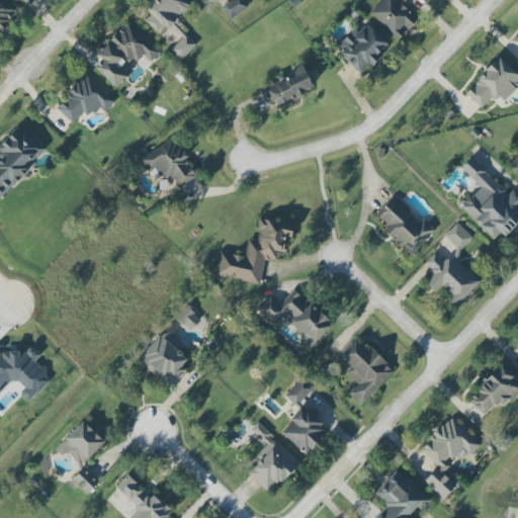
[(0,0),(0,26),(15,10),(3,0),(0,0)]
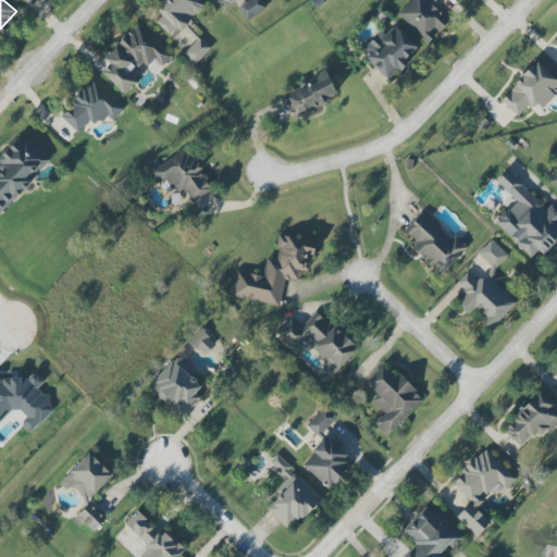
[(169,35),(175,27),(181,31),(203,5),(197,0),(162,0),(155,10),(162,16),(157,23),(169,35)]
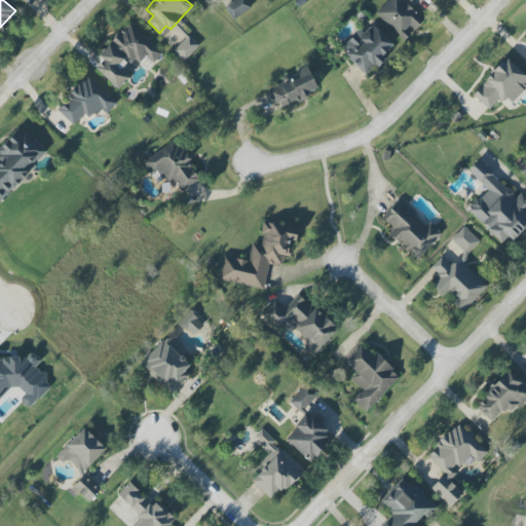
[(251,7),(246,0),(224,0),(220,3),(232,21),(251,7)]
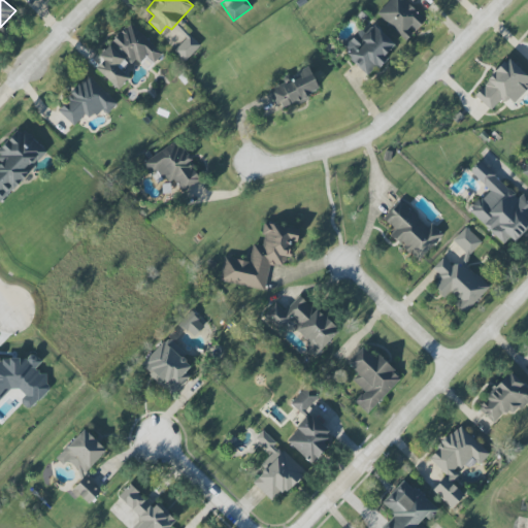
[(425,20),(409,4),(413,0),(390,0),(376,14),(405,41),(414,32),(425,20)]
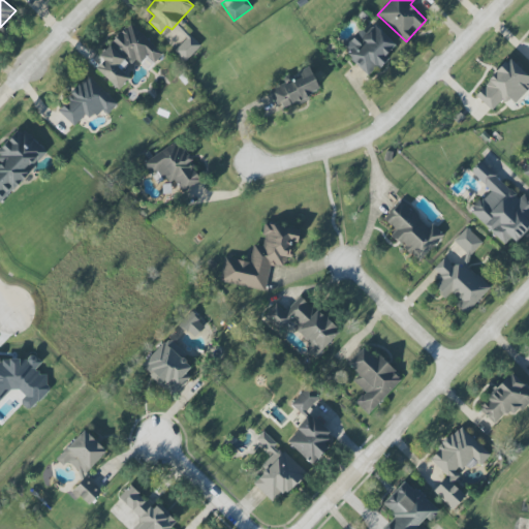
[(395,45),(372,22),(345,47),(351,53),(347,56),(367,79),(389,59),(384,55),(395,45)]
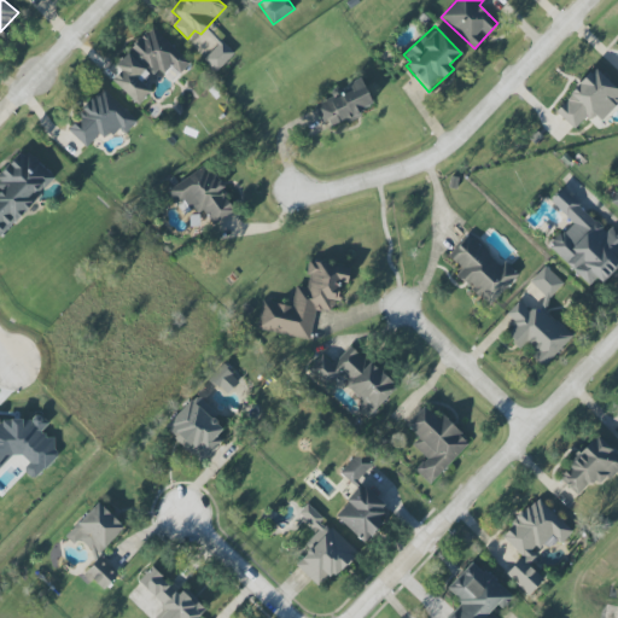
[(138,105),(151,92),(138,79),(146,70),(156,79),(169,64),(179,74),(190,64),(152,27),(114,65),(121,71),(112,80),(138,105)]
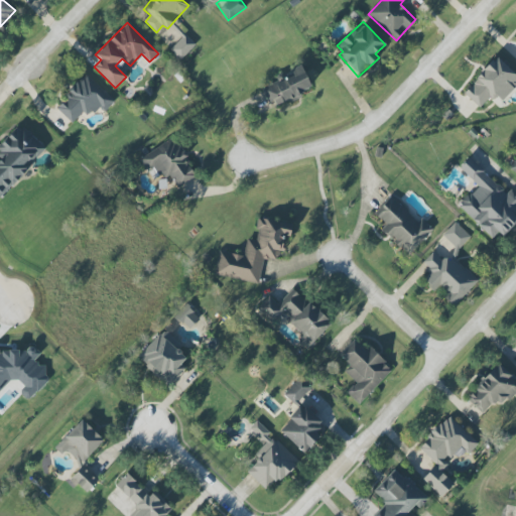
[(196,44),(184,34),(169,50),(181,60),(196,44)]
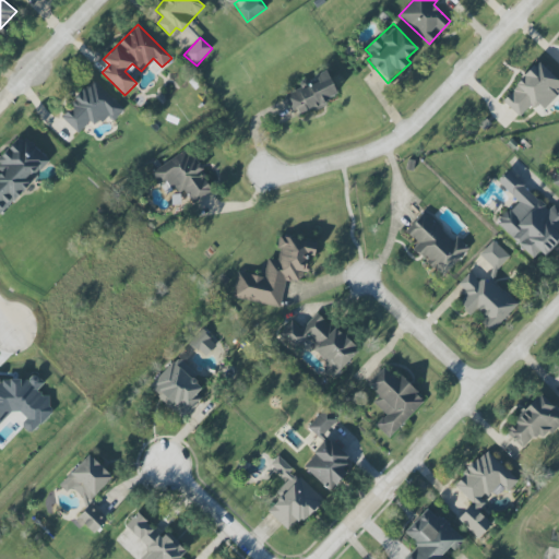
[(543,110),(558,93),(558,81),(537,61),(501,99),(521,118),(535,103),(543,110)]
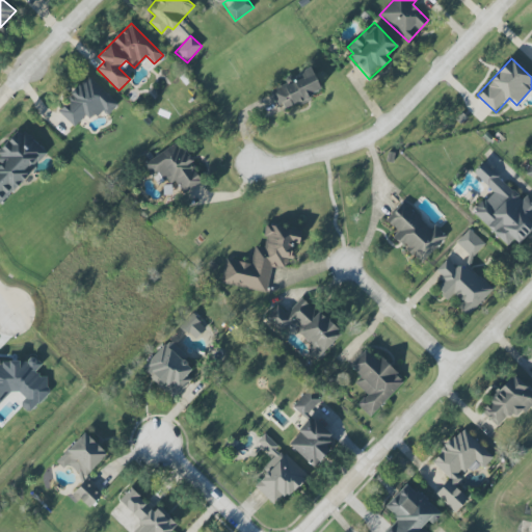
[(284,109),(321,92),(311,67),(284,78),(287,84),(269,91),(275,106),(282,103),(284,109)]
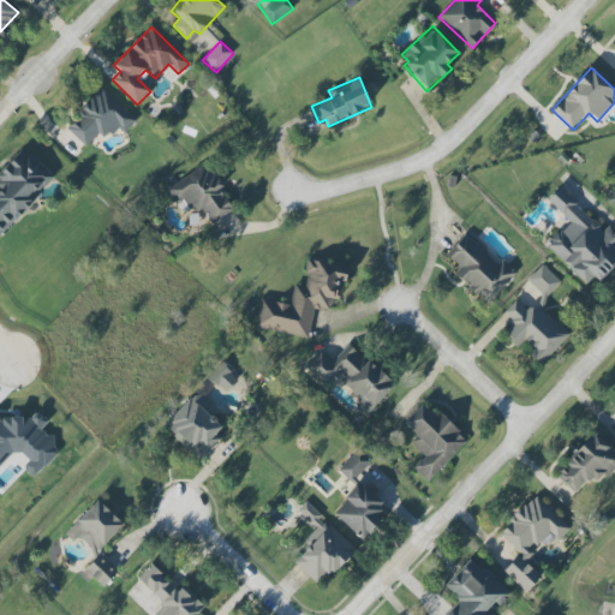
[(85,147),(99,133),(106,139),(117,127),(124,133),(136,120),(101,88),(81,109),(83,112),(67,130),(85,147)]
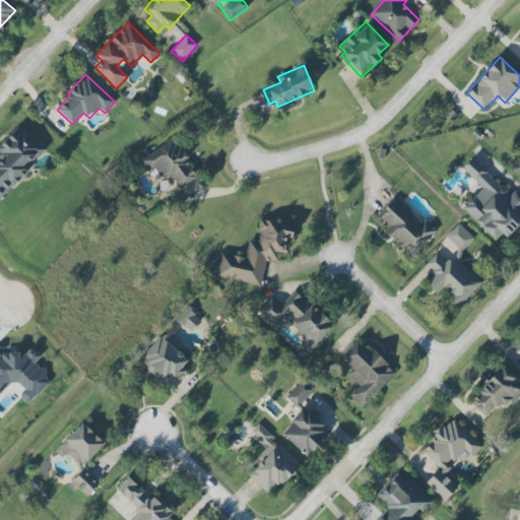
[(0,196),(47,151),(24,128),(0,151),(0,196)]
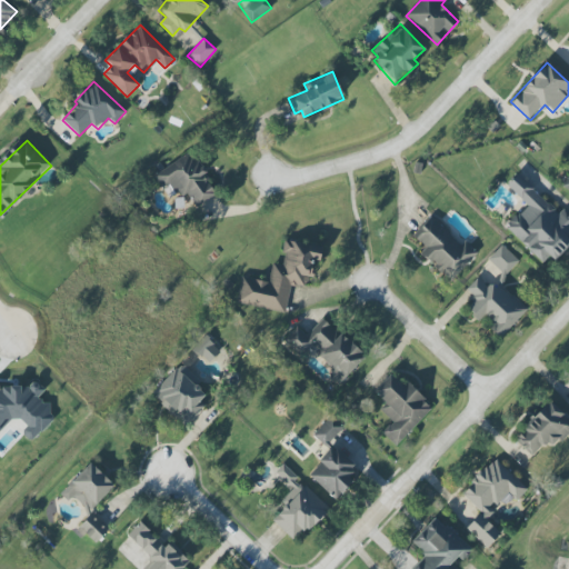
[(217,195),(191,151),(153,175),(163,192),(172,188),(179,199),(189,193),(197,207),(217,195)]
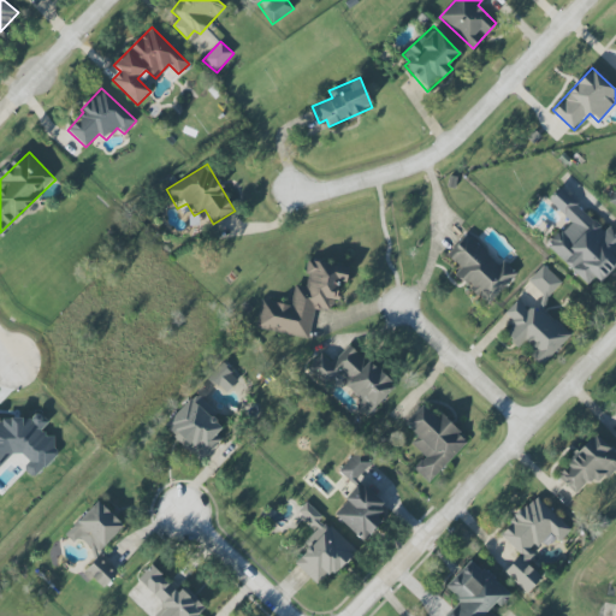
[(586,285),(594,277),(600,282),(615,265),(615,259),(612,256),(615,252),(615,231),(610,225),(604,231),(561,188),(549,200),(570,221),(548,244),(586,285)]
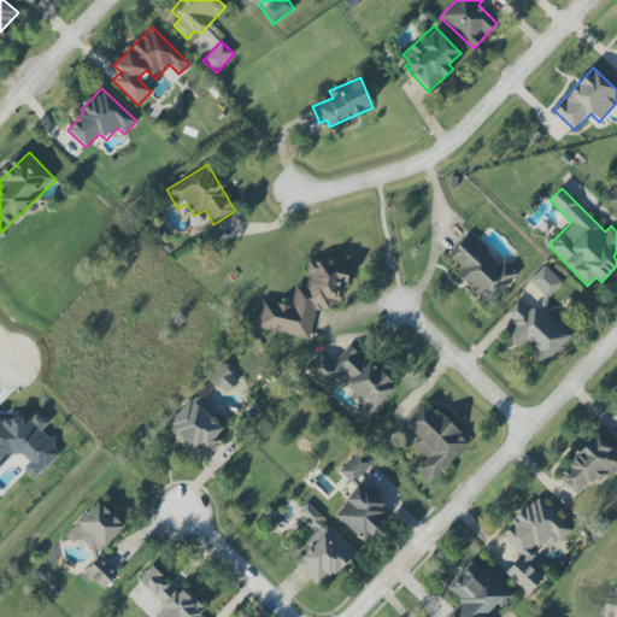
[(517,274),(504,260),(499,265),(466,235),(447,256),(460,268),(454,275),(488,306),(517,274)]
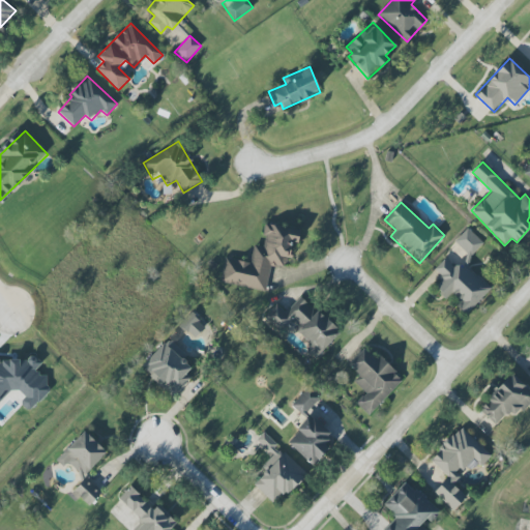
[(265,291),(270,265),(284,267),(286,258),(289,259),(292,243),(297,244),(299,231),(265,224),(261,246),(254,245),(249,263),(225,258),(219,283),(265,291)]
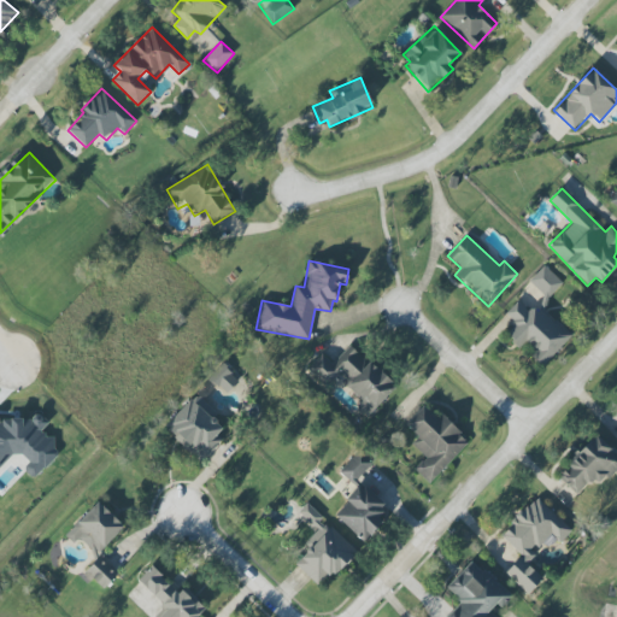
[(563,283),(544,265),(529,281),(548,299),(563,283)]
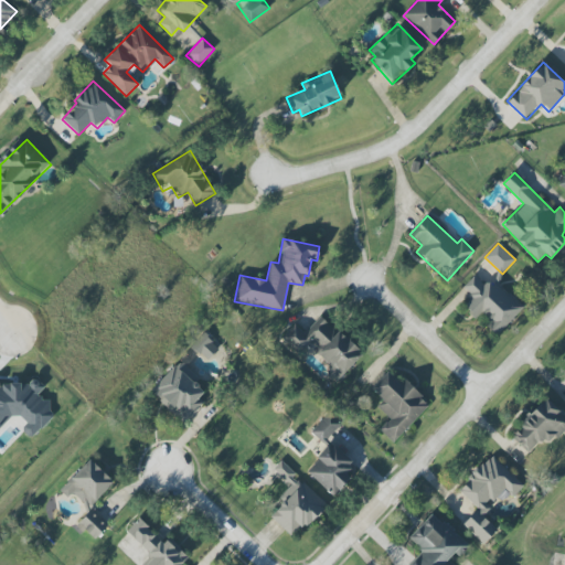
[(497,334),(520,311),(480,270),(461,289),(468,296),(461,302),(478,319),(480,317),(497,334)]
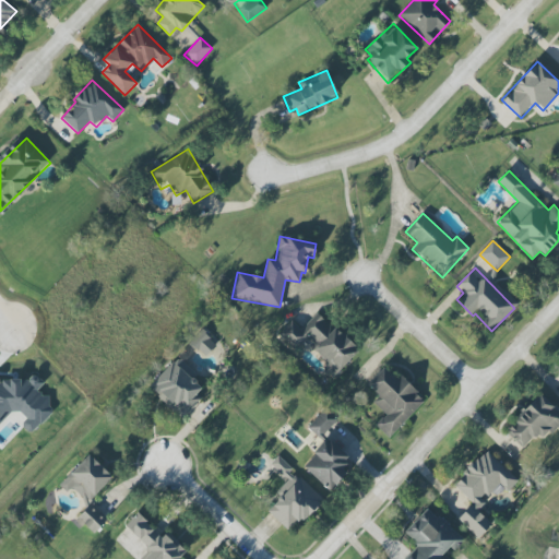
[(332,378),(358,352),(319,312),(300,330),(292,321),(278,334),(295,351),(305,340),(329,363),(323,368),(332,378)]
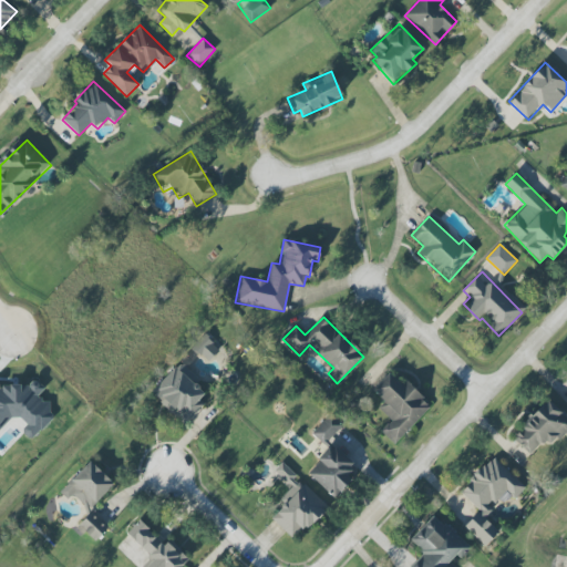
[(218,352),(209,340),(196,350),(205,362),(218,352)]
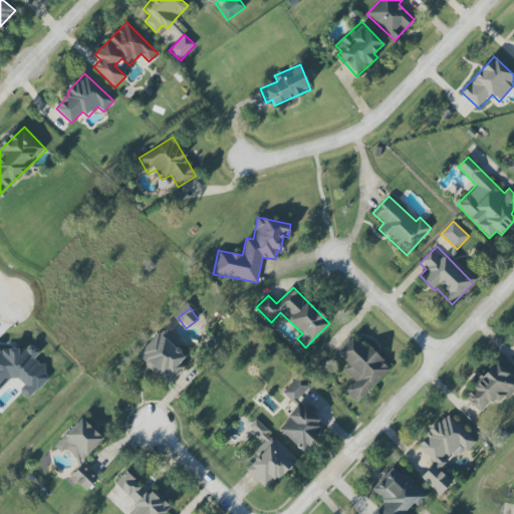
[(185,357),(172,342),(175,339),(165,329),(138,355),(165,384),(183,366),(179,362),(185,357)]
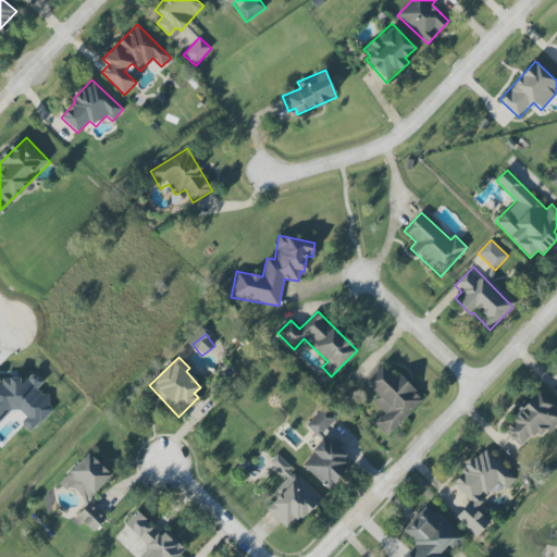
[(387,437),(423,398),(398,374),(394,379),(382,367),(366,383),(379,396),(373,403),(383,412),(373,423),(387,437)]
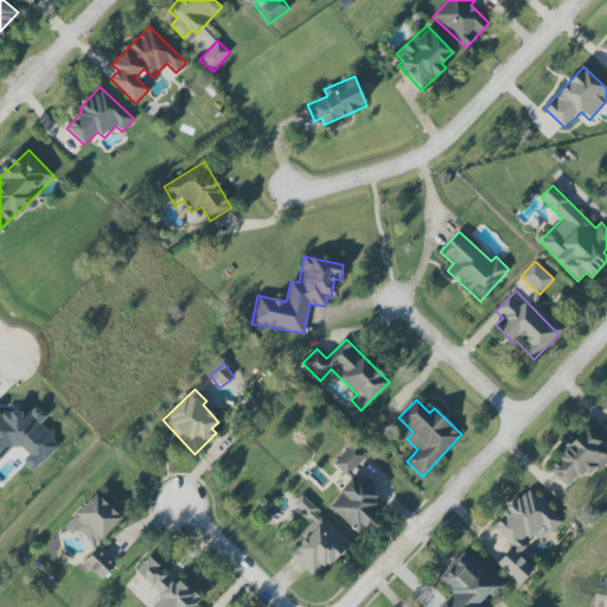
[(0,460),(16,443),(29,457),(24,462),(33,472),(61,443),(40,423),(48,416),(36,404),(24,417),(13,407),(2,417),(0,414),(0,460)]
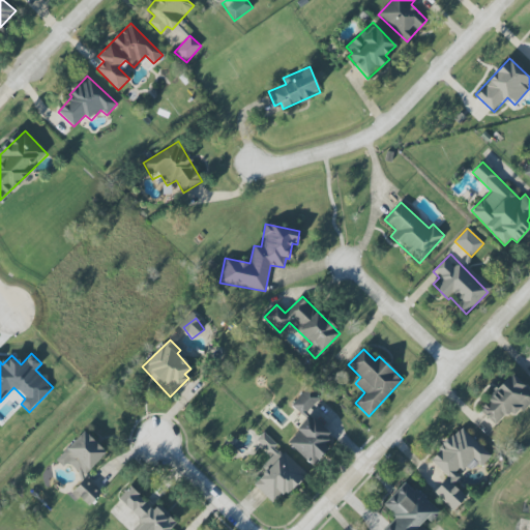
[(529,390),(511,374),(478,409),(495,425),(507,412),(513,418),(526,405),(529,408),(529,390)]
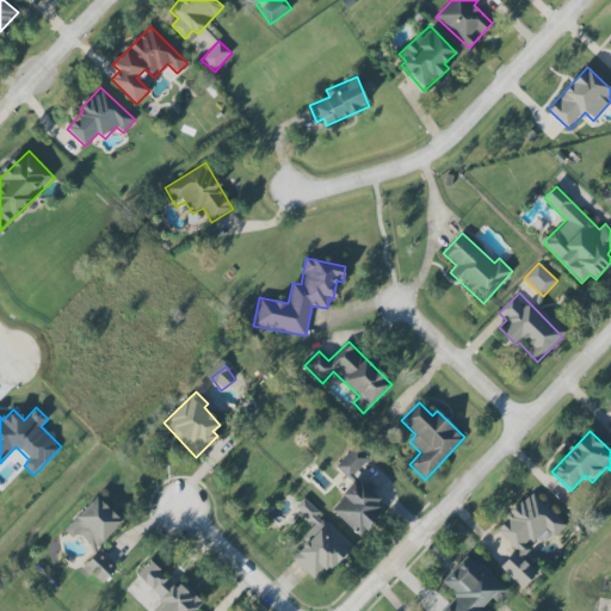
[(335,468),(353,482),(331,508),(363,536),(380,517),(372,511),(383,498),(356,474),(369,457),(355,445),(335,468)]
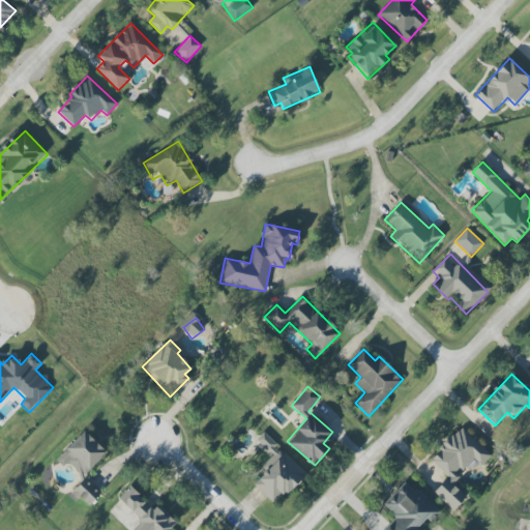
[(490,454),(461,427),(429,459),(447,477),(434,492),(452,510),(466,497),(453,483),(460,477),(457,473),(464,466),(471,473),(490,454)]
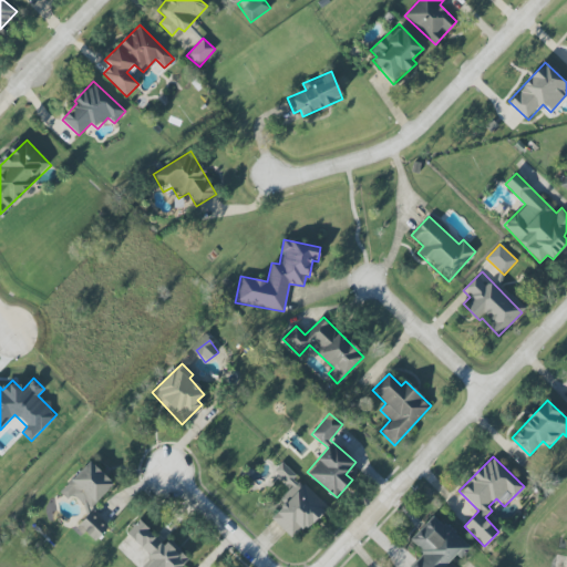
[(68,500),(72,495),(89,511),(114,484),(90,461),(60,493),(68,500)]
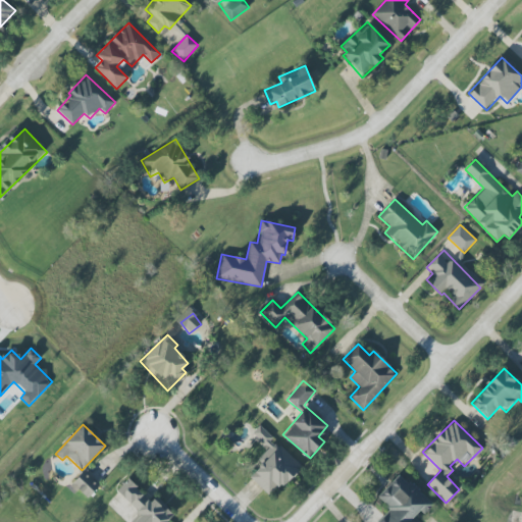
[(270,498),(301,467),(271,438),(272,437),(260,425),(252,433),(270,452),(247,475),(270,498)]
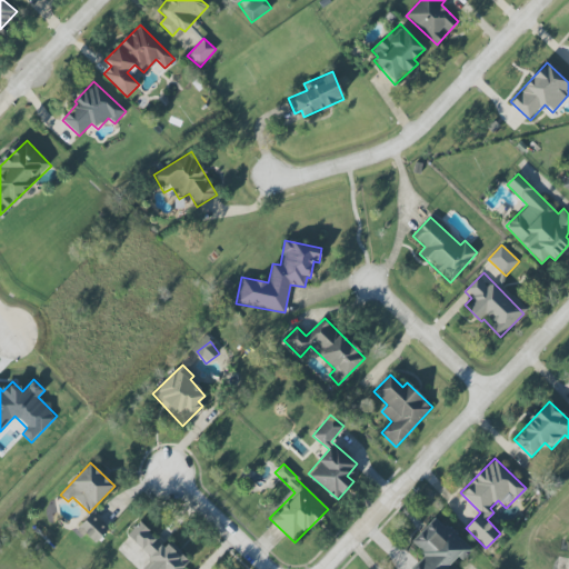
[(93,545),(108,530),(92,513),(77,528),(93,545)]
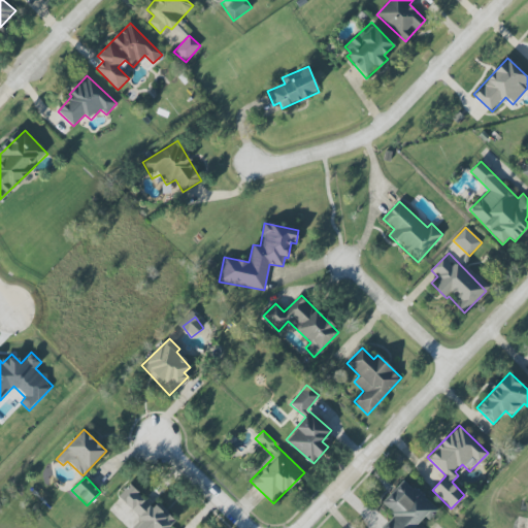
[(382,527),(423,527),(421,526),(436,508),(403,480),(382,503),(395,515),(382,527)]
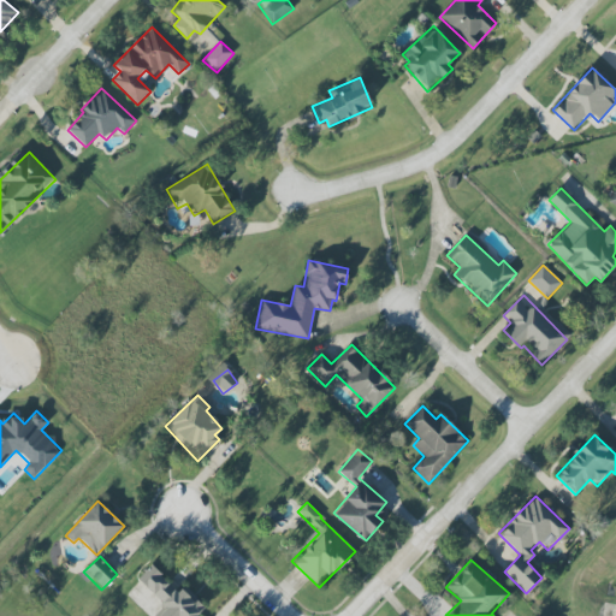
[(196,615),(206,606),(183,586),(178,591),(150,566),(137,580),(165,605),(155,615),(196,615)]
